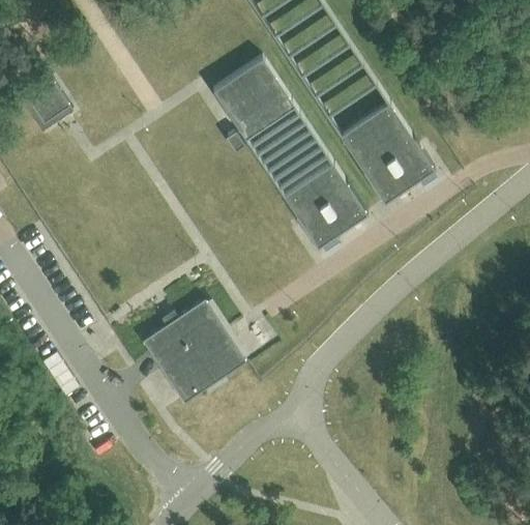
[(237,126),(246,140),(295,107),(263,58),(213,91),(226,111),(237,126)]
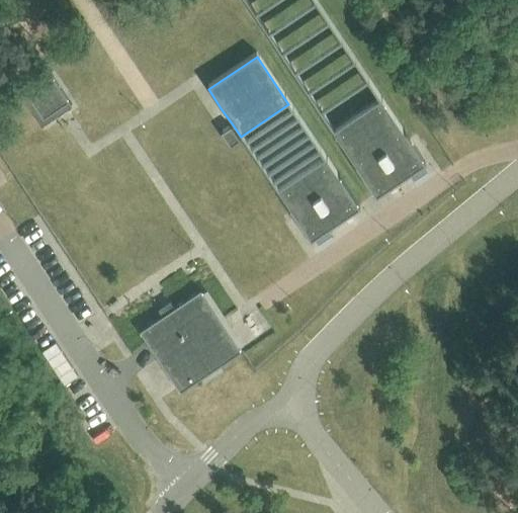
[(25,95),(42,121),(69,104),(52,78),(25,95)]
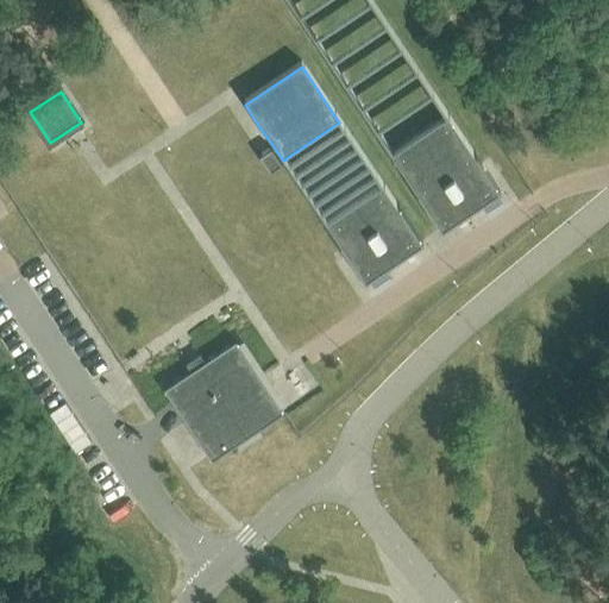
[(259,159),(270,176),(282,168),(271,151),(259,159)]
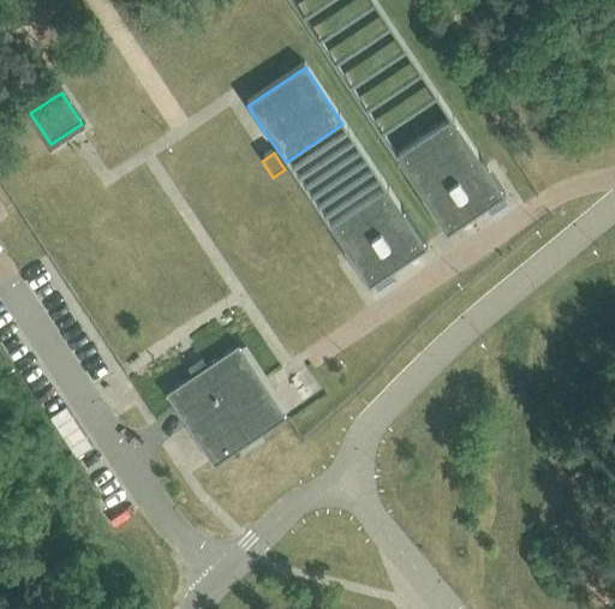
[(422,199),(446,237),(505,197),(488,171),(481,160),(479,161),(422,199)]
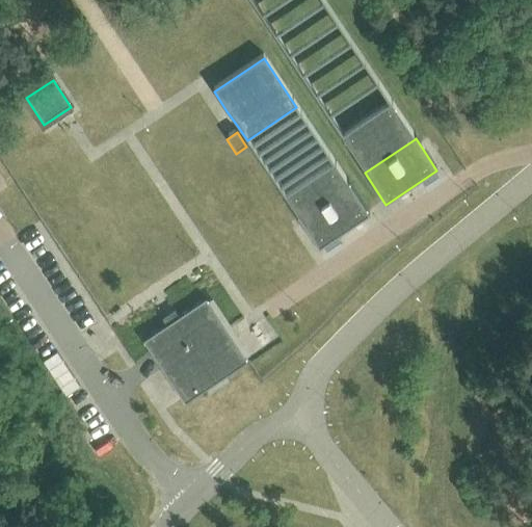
[(422,185),(428,193),(442,184),(436,176),(422,185)]
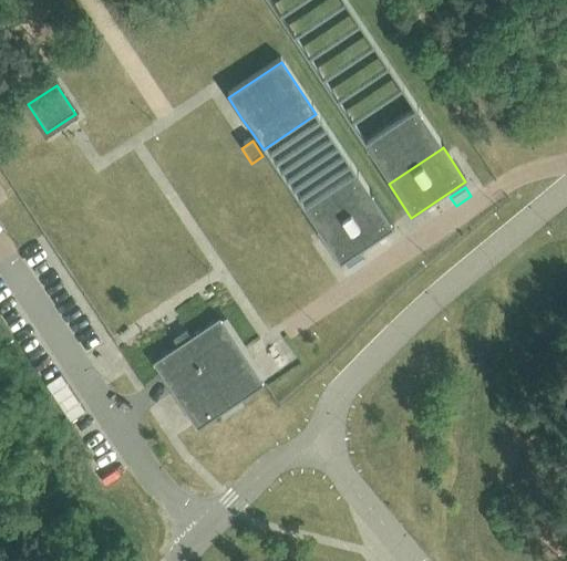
[(329,250),(340,266),(394,229),(371,195),(371,196),(318,231),(317,231),(323,241),(329,250)]
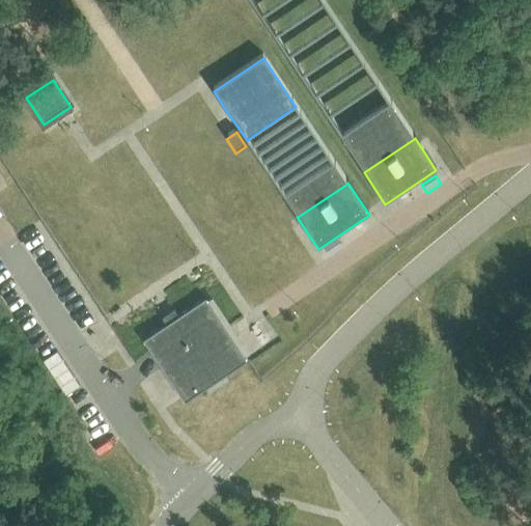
[(324,250),(329,259),(343,249),(337,241),(324,250)]
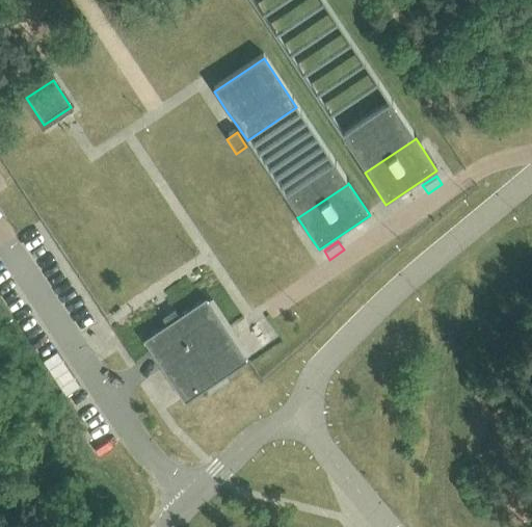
[(153,359),(185,405),(246,365),(247,364),(248,364),(206,301),(179,319),(177,316),(176,315),(164,323),(165,324),(167,327),(143,343),(152,356),(152,357),(153,359)]
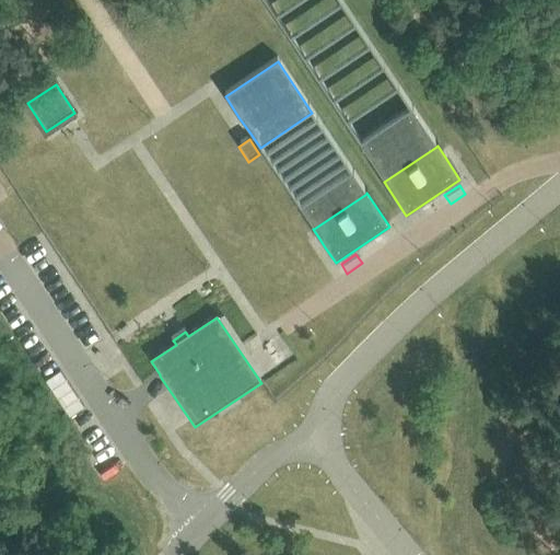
[(46,384),(70,420),(84,411),(60,374),(46,384)]
